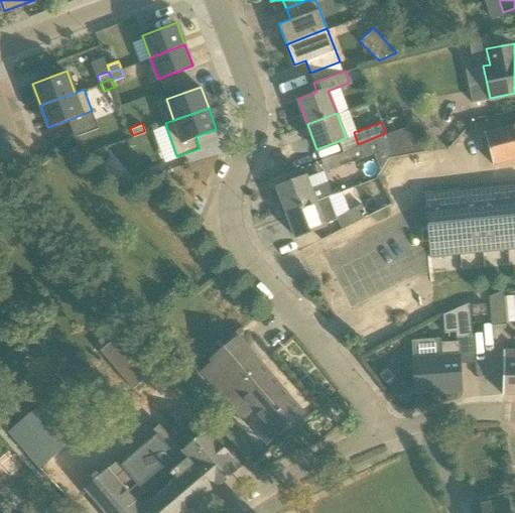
[(492,163),(514,156),(514,124),(485,132),(487,141),(491,158),(492,163)]
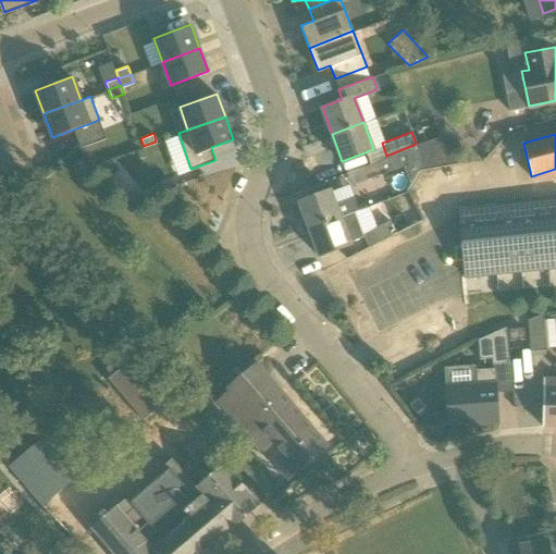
[(437,136),(416,144),(420,158),(422,163),(419,170),(448,163),(437,136)]
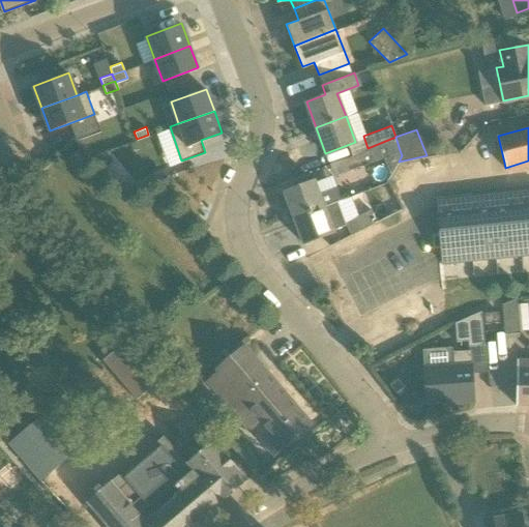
[(402,155),(400,150),(395,137),(368,148),(373,160),(383,156),(390,174),(399,162),(402,155)]
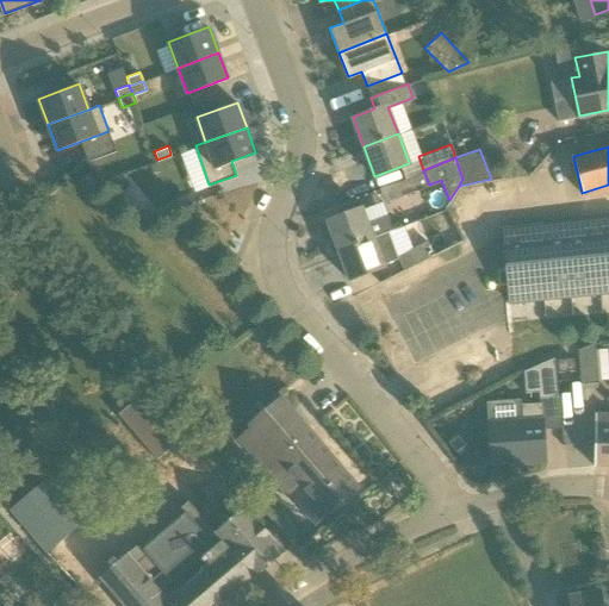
[(387,214),(367,222),(361,206),(327,219),(339,249),(387,230),(393,227),(387,214)]
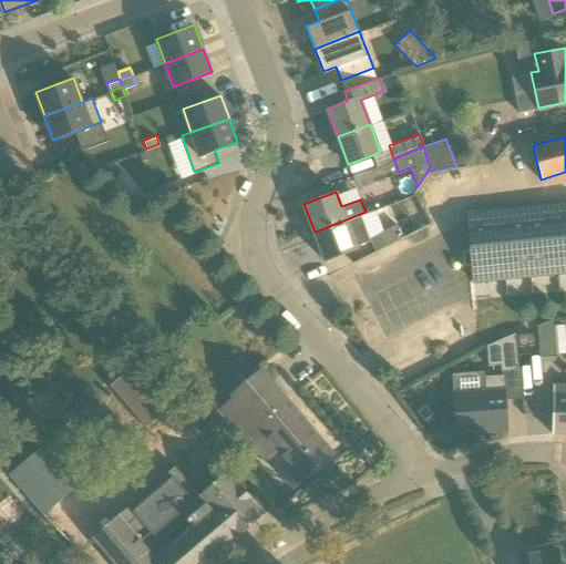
[(470,279),(505,276),(565,270),(565,200),(465,209),(466,218),(470,279)]
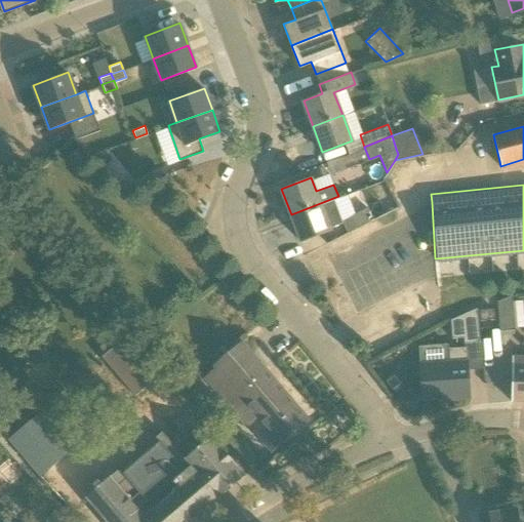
[(328,226),(341,221),(341,219),(333,198),(291,214),(300,240),(330,230),(328,226)]
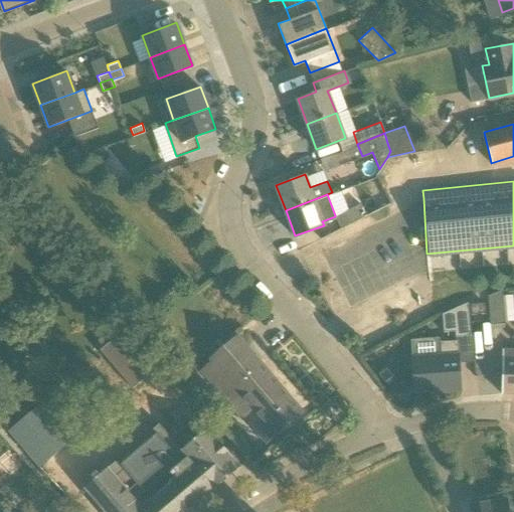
[(360,202),(335,215),(341,227),(366,214),(360,202)]
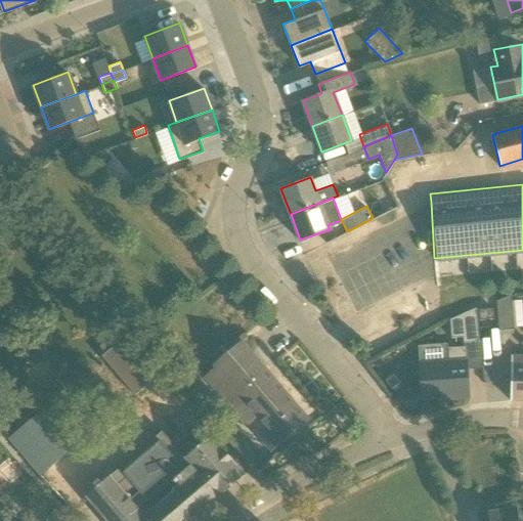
[(496,300),(498,330),(514,329),(511,294),(496,300)]
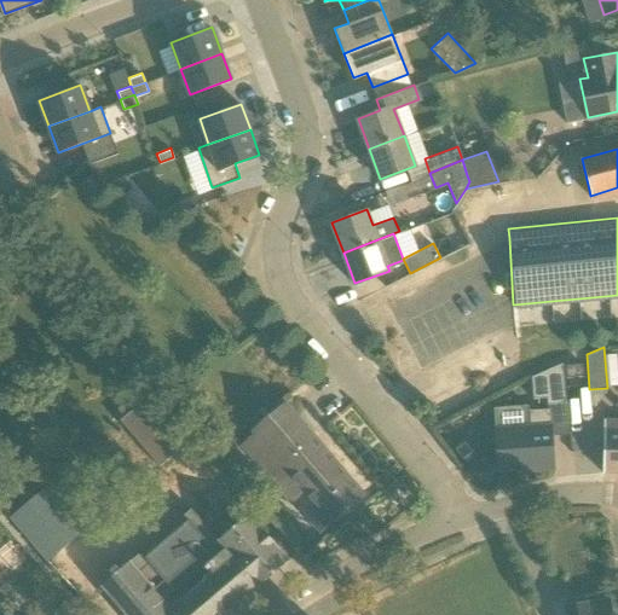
[(548,404),(566,401),(562,363),(532,376),(532,398),(547,396),(548,404)]
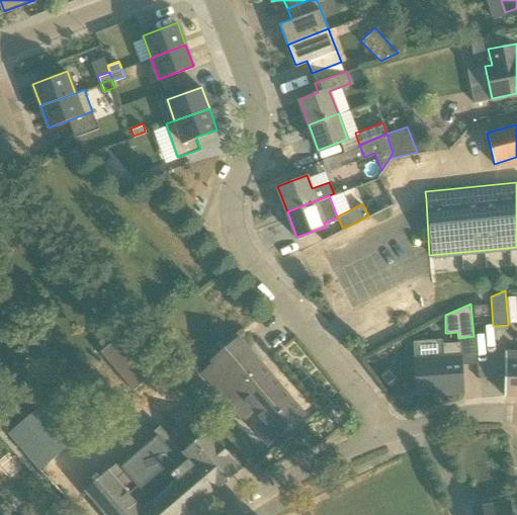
[(488,304),(472,305),(474,315),(488,314),(488,304)]
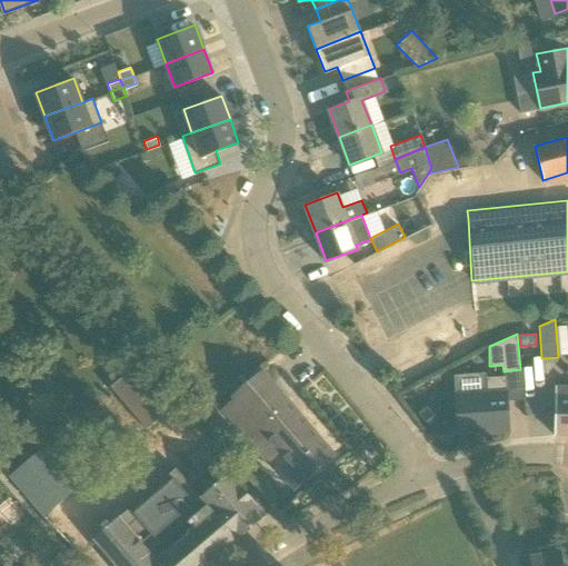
[(130,367),(109,386),(146,428),(167,409),(172,405),(136,363),(130,367)]
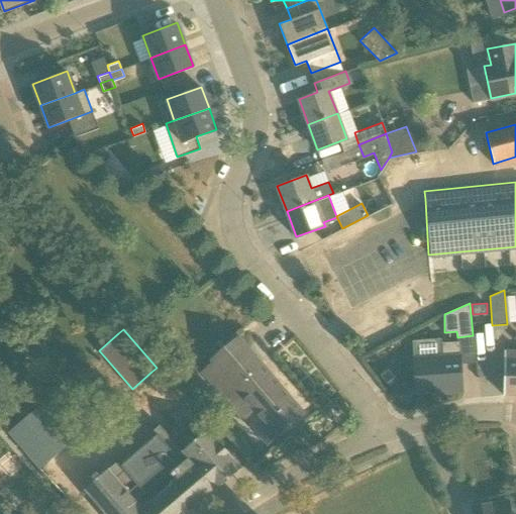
[(237,334),(210,358),(212,361),(201,371),(238,413),(241,410),(244,413),(251,407),(277,435),(304,412),(237,334)]
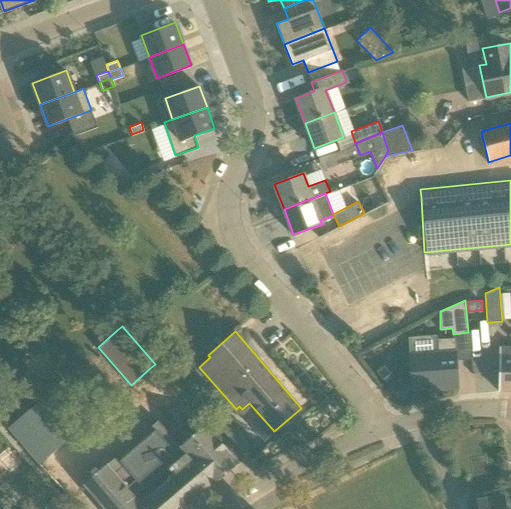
[(454,338),(437,339),(438,353),(409,355),(410,357),(410,367),(412,386),(437,385),(437,388),(458,386),(454,338)]
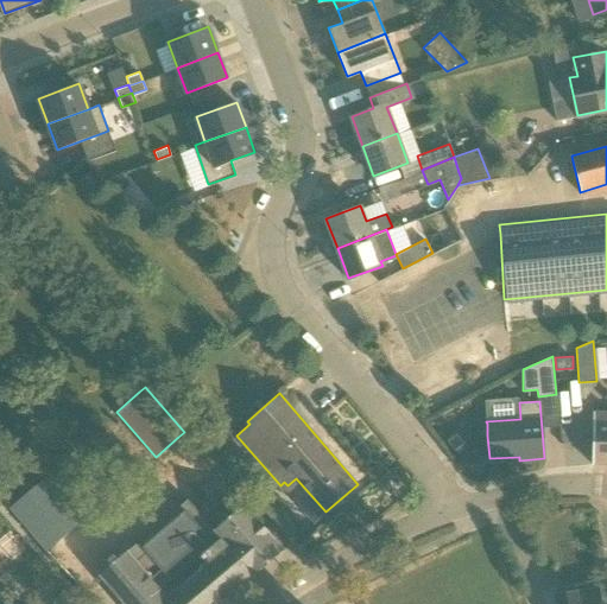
[(592,462),(606,462),(606,411),(593,411),(593,420),(592,462)]
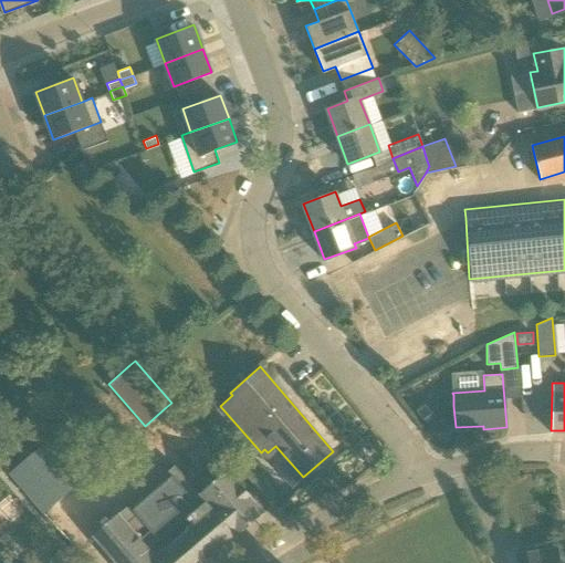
[(424,404),(416,410),(422,419),(431,413),(424,404)]
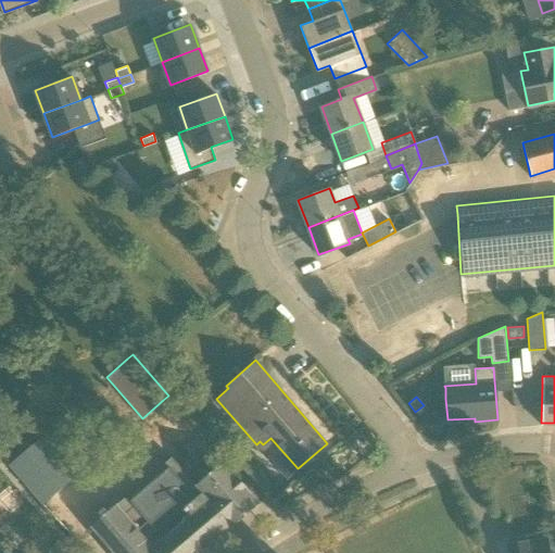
[(8,431),(19,422),(10,413),(0,420),(0,423),(8,431)]
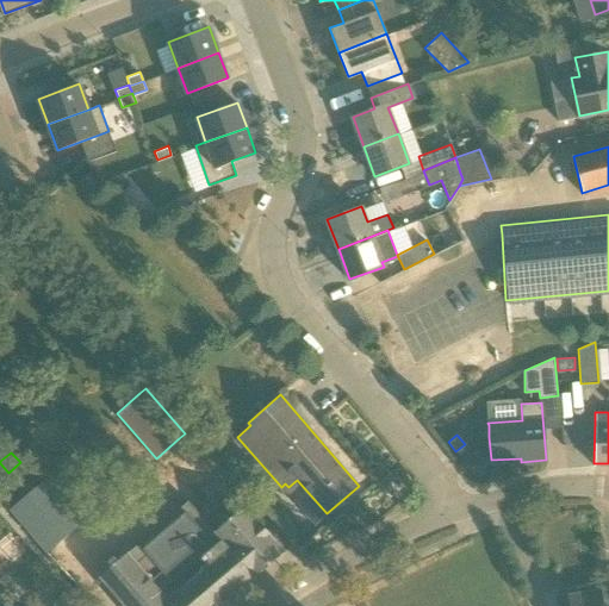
[(215,531),(252,576),(253,578),(284,550),(246,505),(234,516),(230,512),(225,516),(229,519),(216,530),(215,531)]
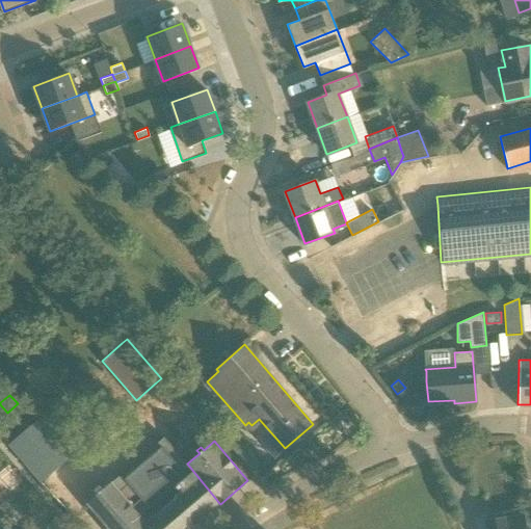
[(151,444),(117,475),(137,497),(170,466),(151,444)]
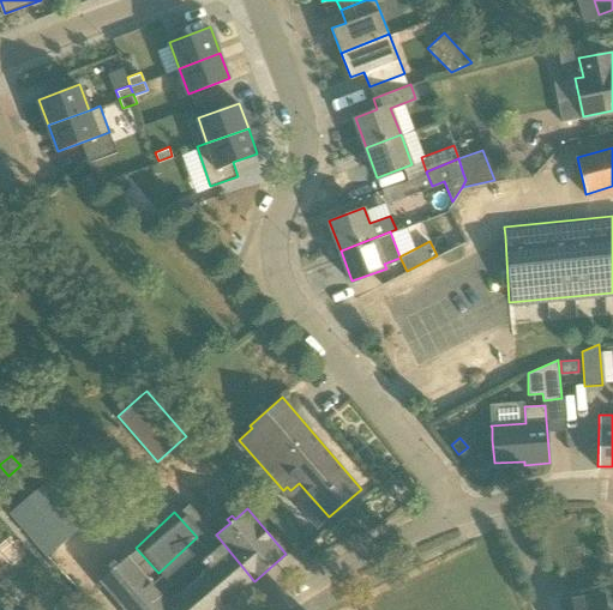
[(216,535),(217,533),(214,530),(152,583),(130,555),(101,580),(126,609),(217,609),(218,609),(217,609),(218,609),(229,602),(228,601),(253,580),(216,535)]
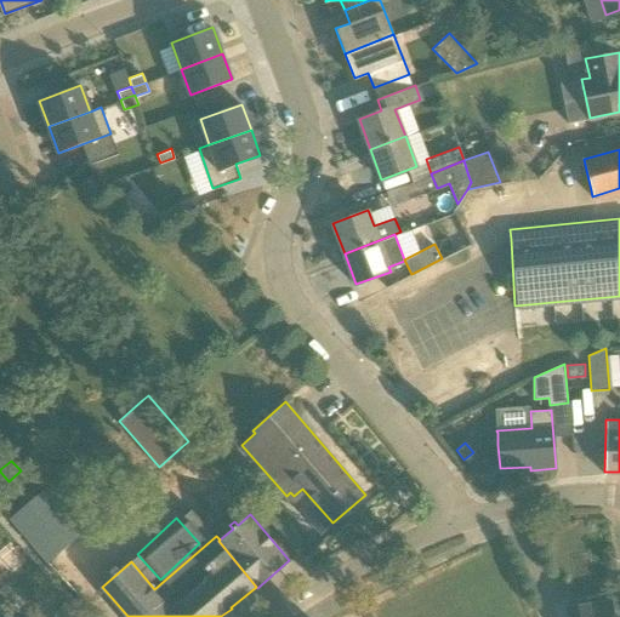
[(589,596),(590,604),(568,607),(569,616),(613,616),(610,600),(607,600),(606,593),(589,596)]
